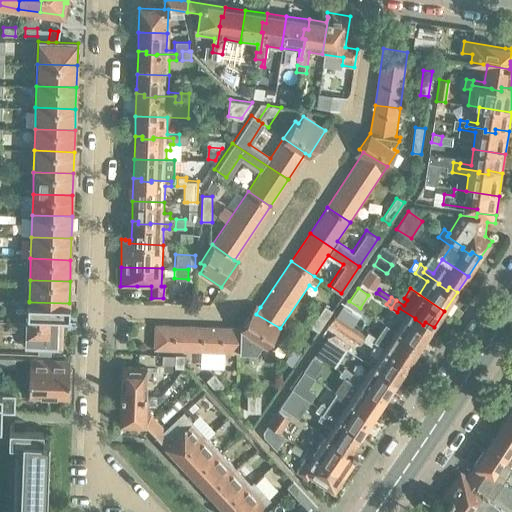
[(346,299),(335,316),(352,326),(362,310),(360,308),(349,301),(346,299)]
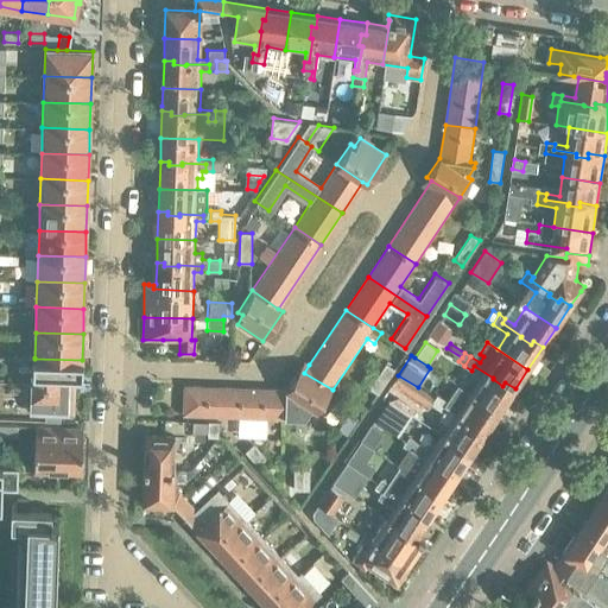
[(81,375),(82,360),(35,359),(35,358),(32,356),(31,384),(74,385),(75,375),(81,375)]
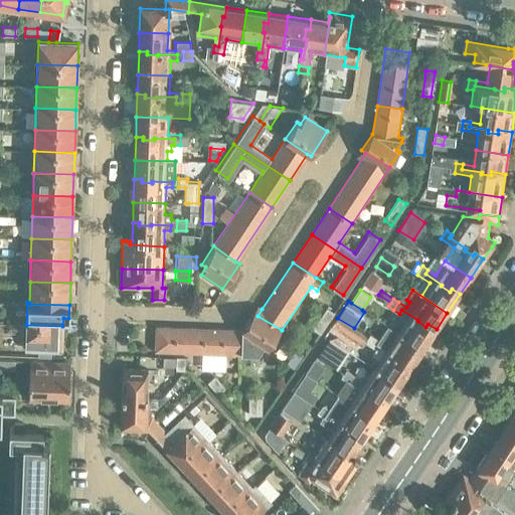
[(334,313),(326,309),(312,329),(320,334),(334,313)]
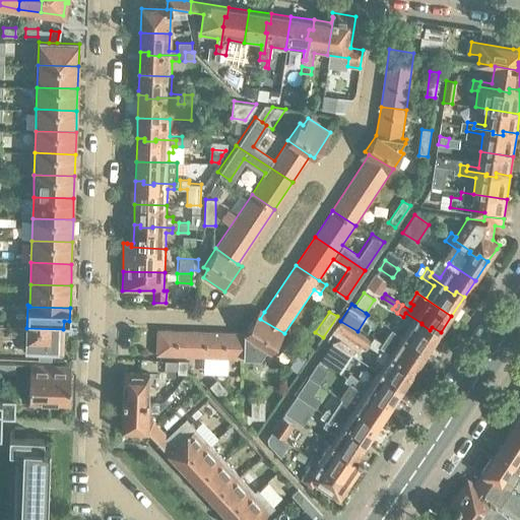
[(410,322),(401,335),(428,352),(441,332),(432,327),(430,330),(421,324),(421,323),(405,313),(403,317),(410,322)]
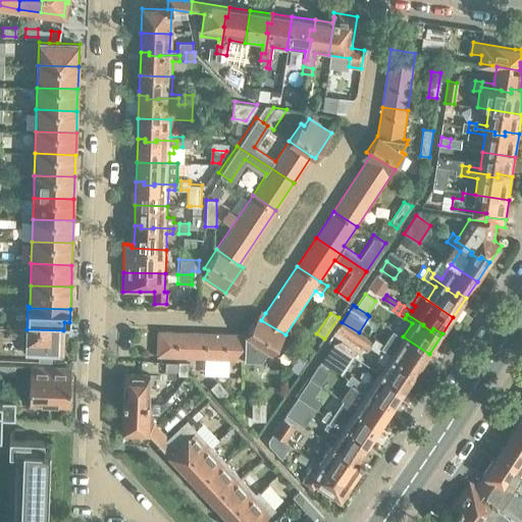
[(246,334),(237,333),(236,358),(262,359),(266,351),(272,354),(280,343),(285,334),(261,320),(257,317),(246,334)]
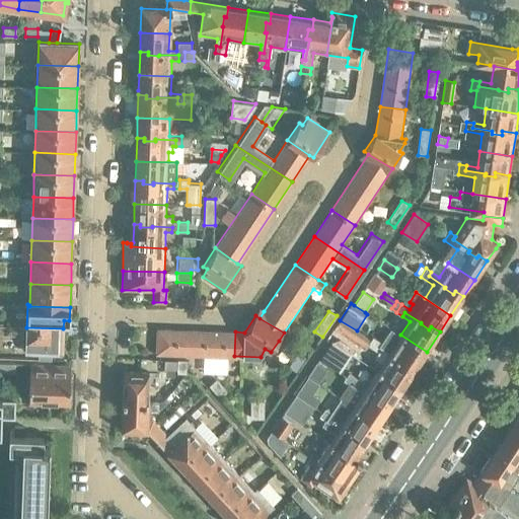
[(373,349),(379,340),(373,337),(371,340),(357,330),(340,320),(340,319),(332,329),(364,351),(368,345),(373,349)]
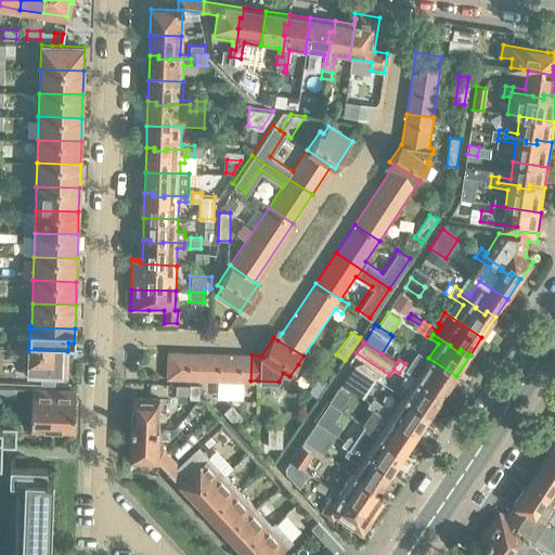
[(27,378),(41,379),(41,375),(54,375),(54,379),(66,379),(67,351),(28,350),(27,378)]
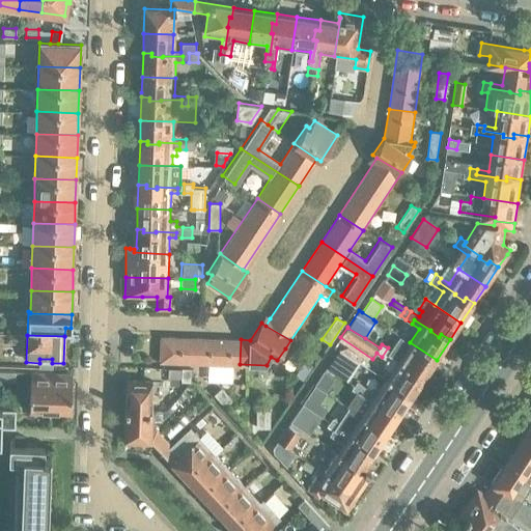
[(240,364),(241,339),(161,336),(160,362),(240,364)]
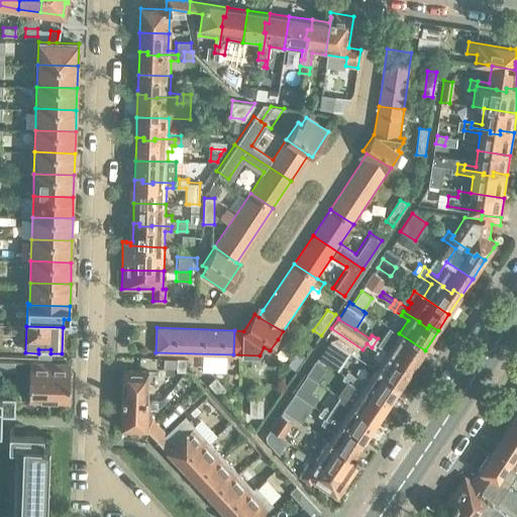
[(425,350),(399,333),(390,346),(378,338),(372,347),(377,350),(381,345),(397,356),(395,358),(403,365),(405,362),(414,367),(425,350)]
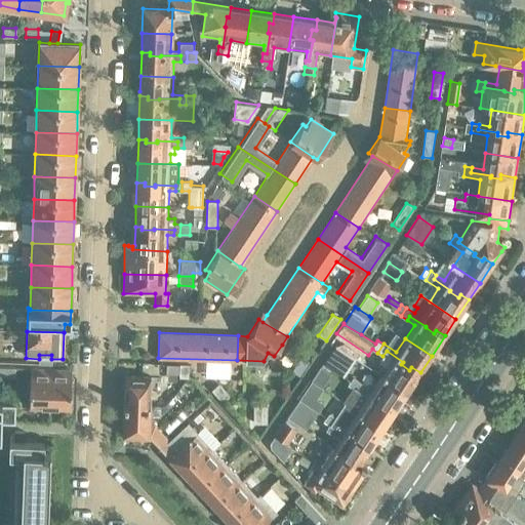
[(355,360),(338,349),(334,347),(323,365),(344,377),(355,360)]
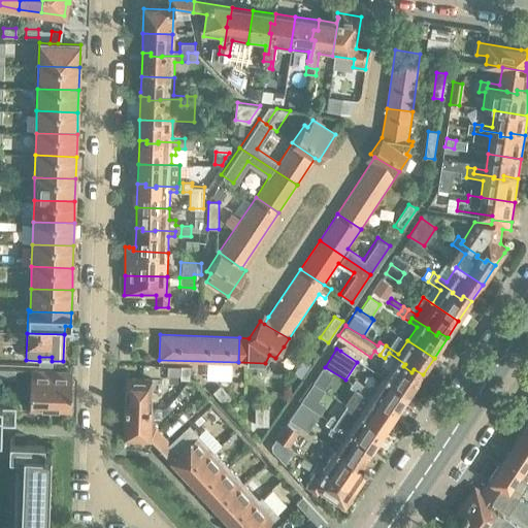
[(388,369),(383,376),(409,395),(423,374),(414,369),(411,372),(403,366),(405,364),(389,353),(385,358),(381,365),(388,369)]
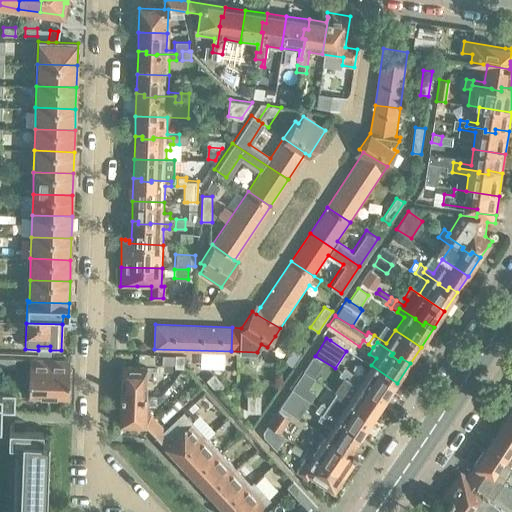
[(38,350),(38,354),(50,355),(50,354),(50,350),(50,346),(38,346),(38,350)]
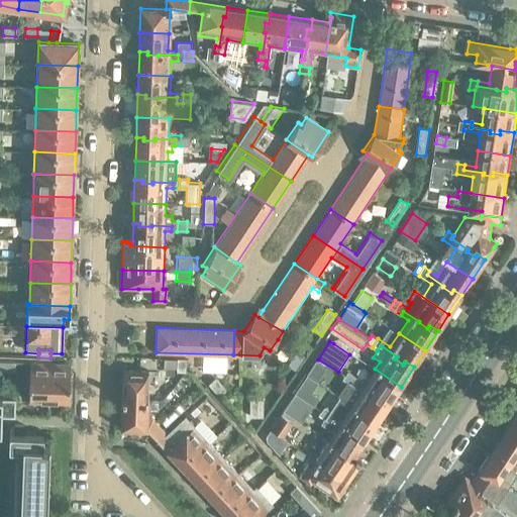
[(296,370),(305,355),(297,350),(288,365),(296,370)]
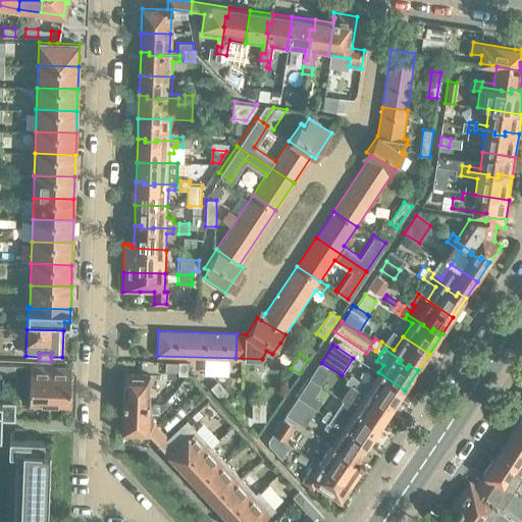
[(178,370),(178,362),(166,362),(165,370),(178,370)]
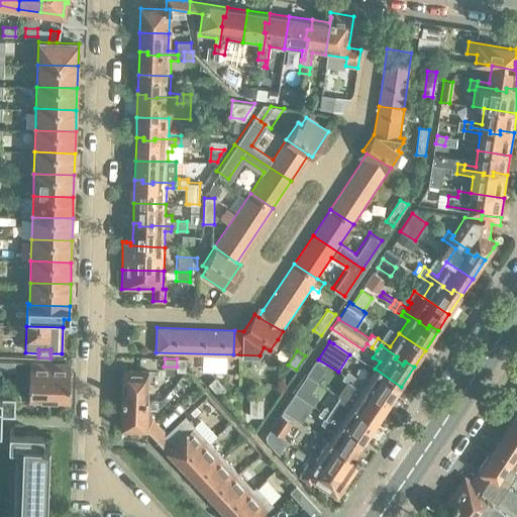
[(177,358),(177,367),(177,371),(186,372),(186,358),(177,358)]
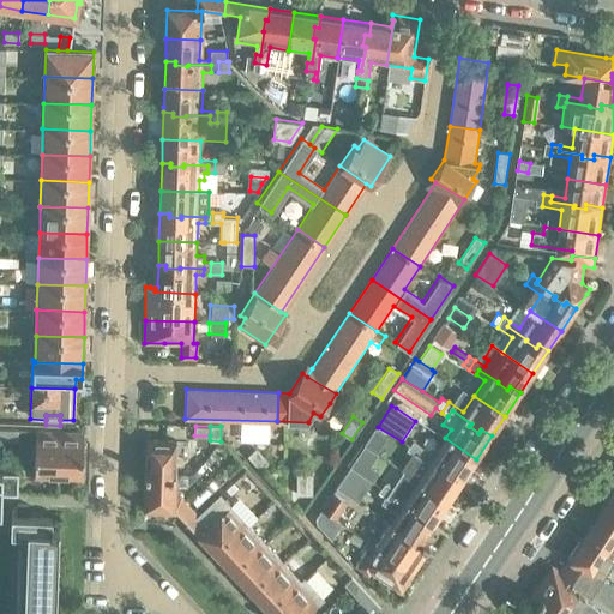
[(0,428),(0,438),(17,439),(17,429),(0,428)]
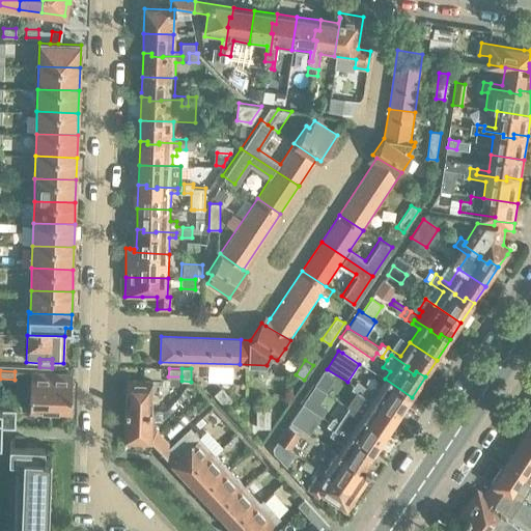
[(50,412),(51,372),(31,372),(30,412),(50,412)]
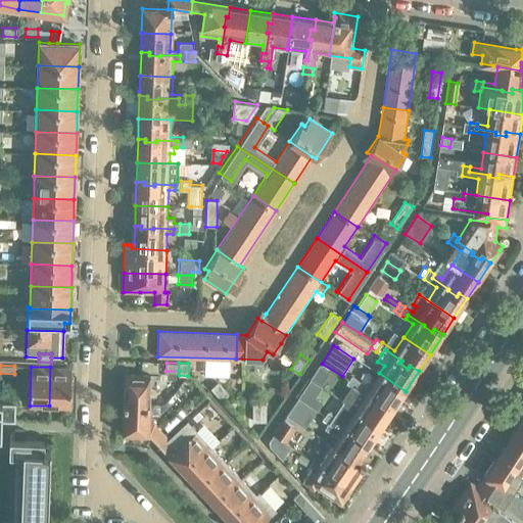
[(50,367),(49,406),(69,407),(70,368),(50,367)]
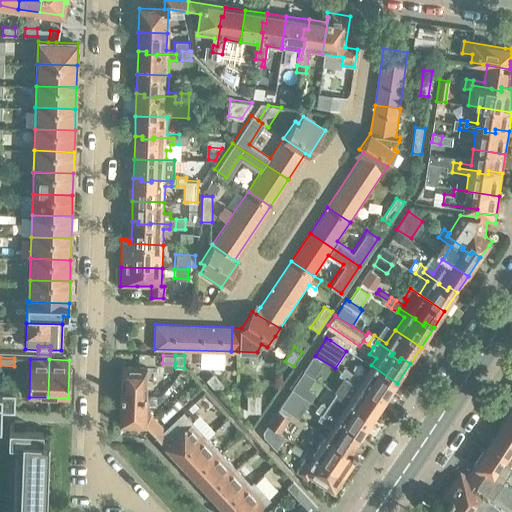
[(362,379),(350,371),(345,379),(347,380),(350,382),(353,378),(369,389),(368,389),(377,395),(378,393),(386,399),(397,383),(371,365),(362,379)]
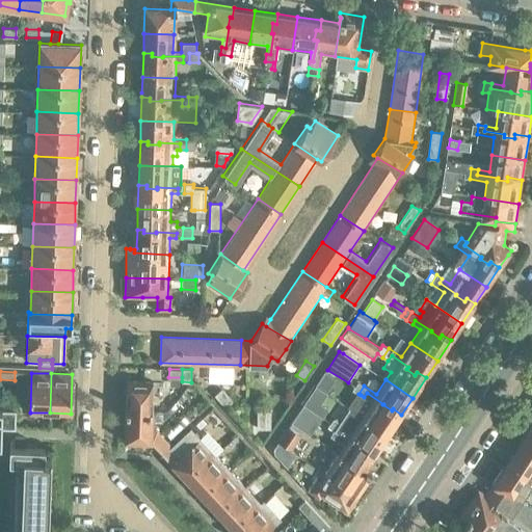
[(126,410),(152,411),(153,381),(127,380),(126,410)]
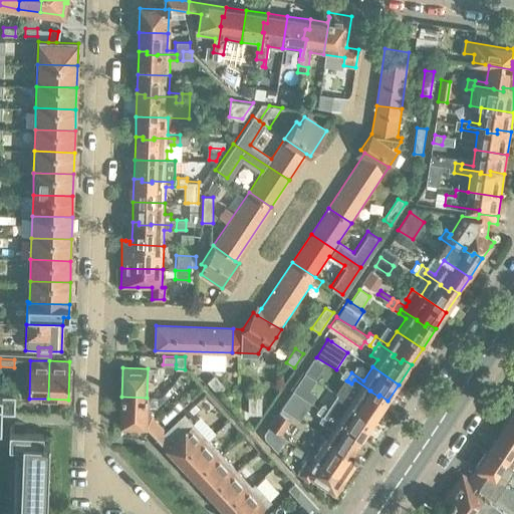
[(340,376),(346,380),(351,372),(345,369),(340,376)]
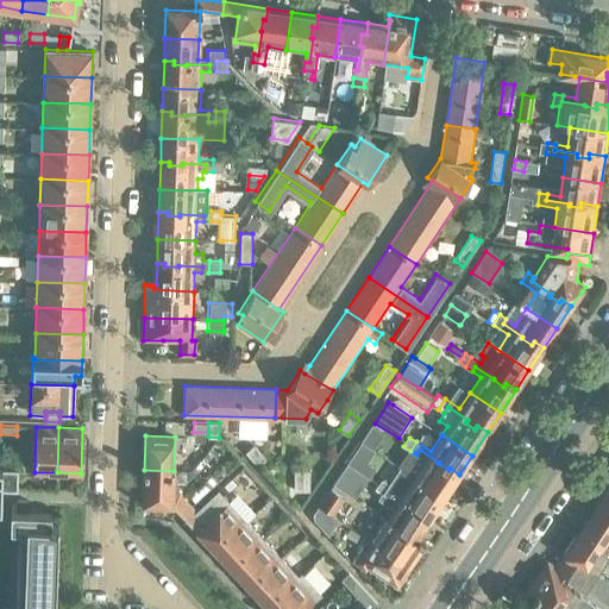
[(294,440),(283,440),(282,490),(293,490),(293,491),(309,491),(309,470),(294,471),(294,440)]
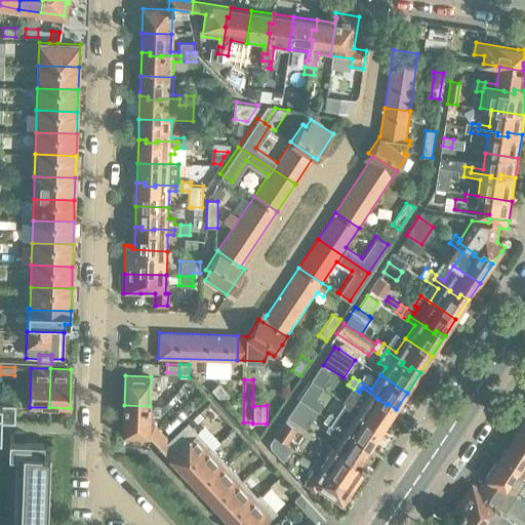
[(322,388),(312,381),(306,391),(316,397),(322,388)]
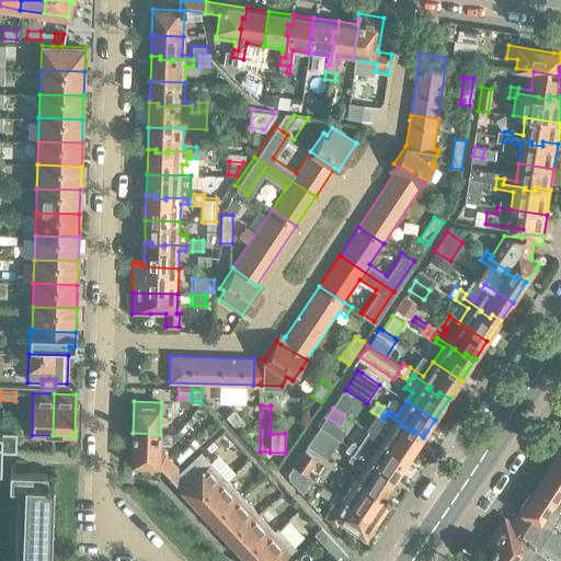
[(242,421),(232,410),(226,418),(235,427),(242,421)]
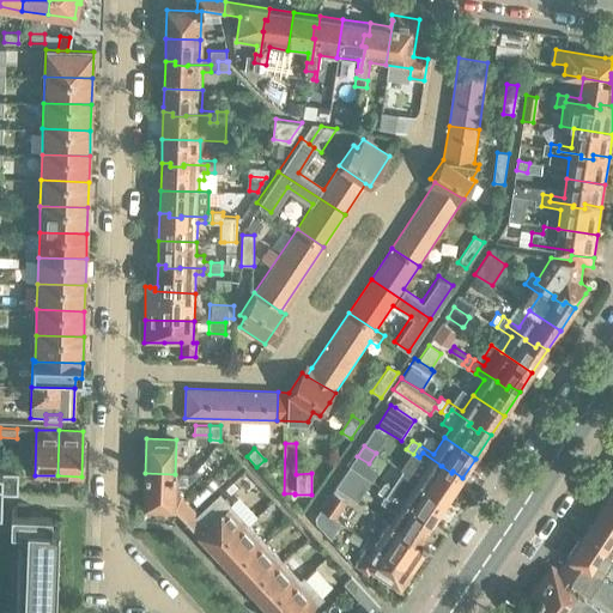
[(416,455),(404,472),(447,501),(462,478),(453,471),(451,473),(441,466),(442,466),(423,453),(419,457),(416,455)]
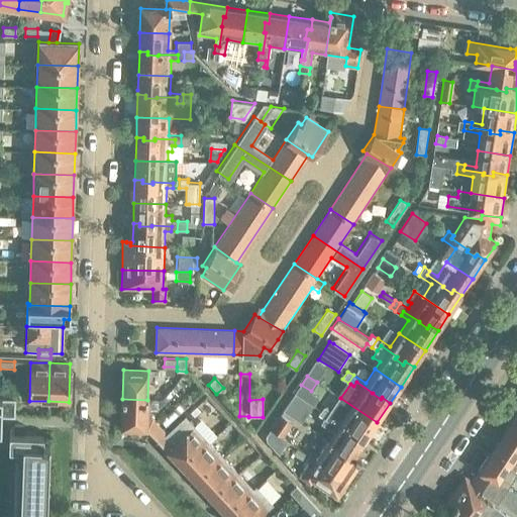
[(312,406),(301,399),(294,394),(283,411),(300,424),(312,406)]
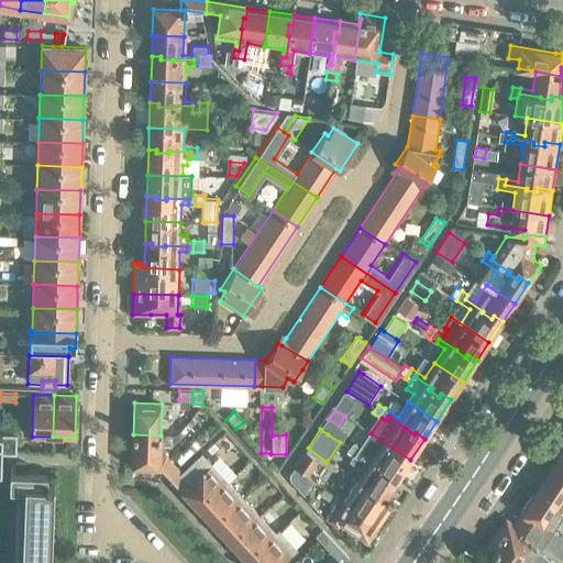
[(1,452),(15,453),(17,432),(0,431),(0,470),(0,471),(1,452)]
